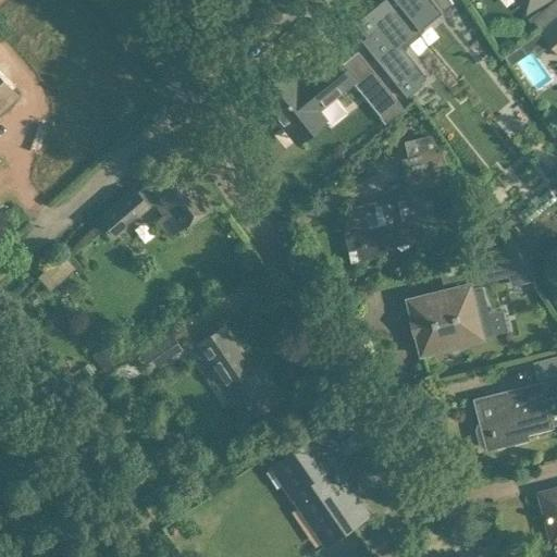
[(380,0),(349,25),(349,26),(354,23),(364,36),(361,39),(360,37),(359,38),(406,97),(423,83),(421,79),(420,81),(421,83),(418,86),(401,66),(409,61),(403,52),(404,52),(397,45),(440,10),(442,12),(454,2),(452,0),(380,0)]
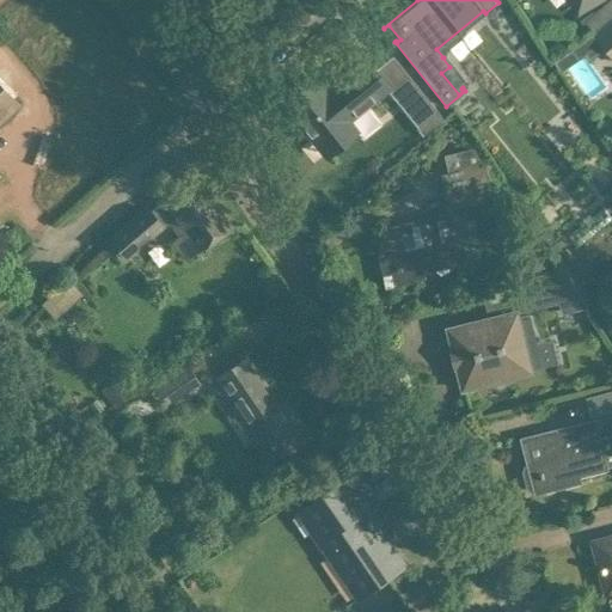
[(611,0),(609,0),(594,13),(603,24),(611,17),(611,0)]
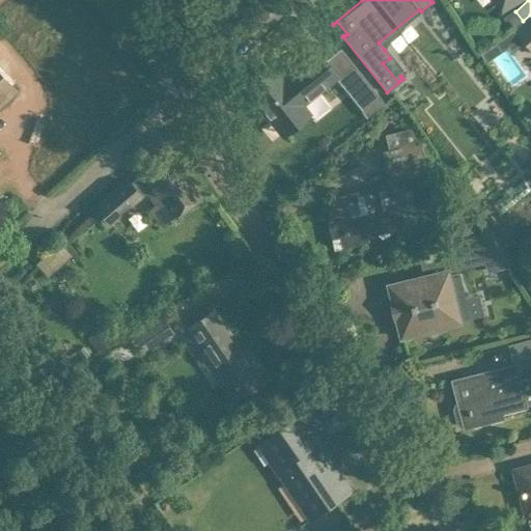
[(514,27),(481,53),(486,62),(508,47),(524,35),(528,42),(530,45),(530,15),(523,21),(514,27)]
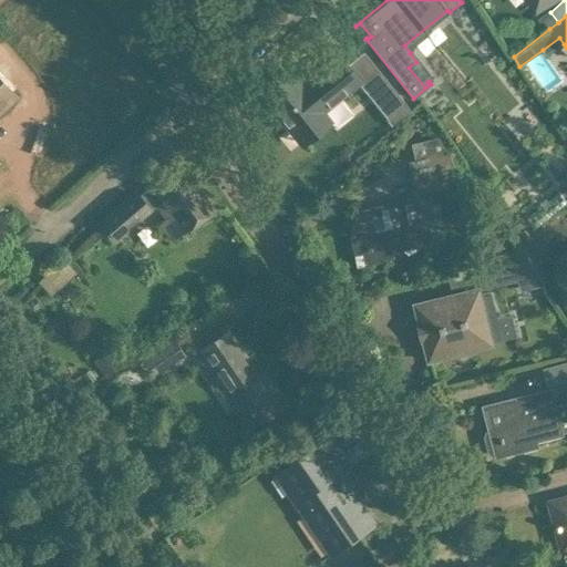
[(290,75),(265,95),(302,142),(322,126),(328,122),(319,111),(357,81),(363,90),(381,75),(395,93),(378,107),(392,125),(411,111),(363,51),(346,64),(340,58),(300,89),(290,75)]
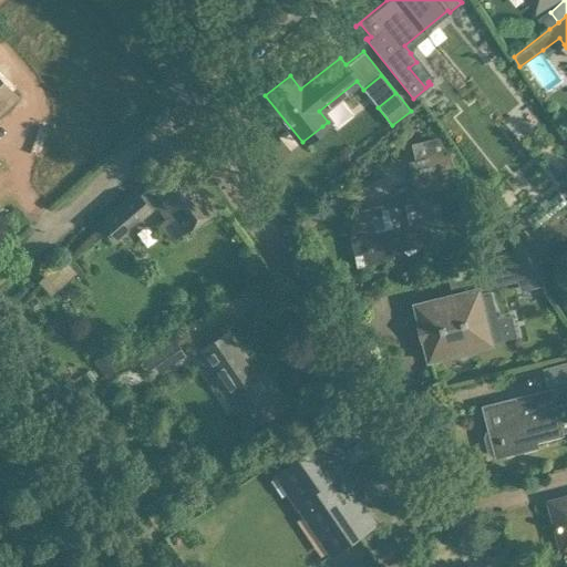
[(0,110),(14,96),(0,81),(0,110)]
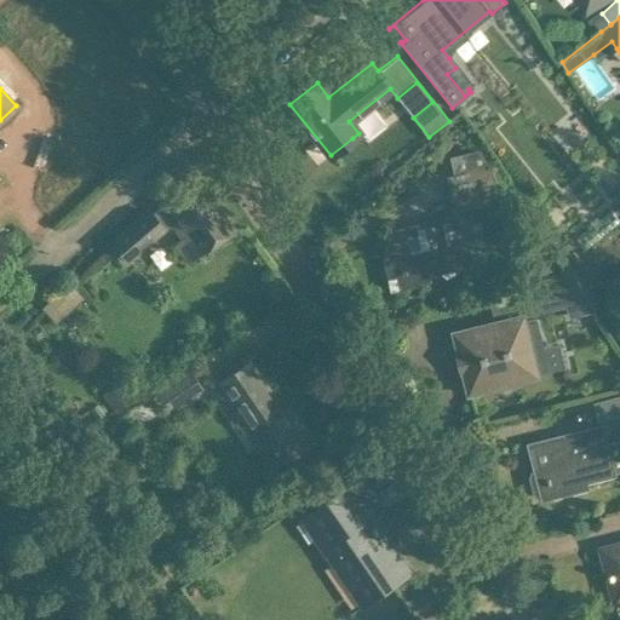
[(447,176),(455,211),(501,200),(492,165),(447,176)]
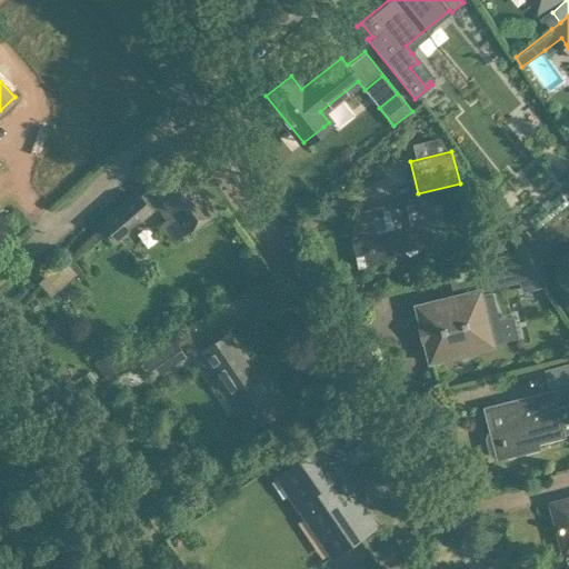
[(212,210),(178,165),(176,160),(149,180),(153,186),(139,197),(137,193),(102,220),(116,238),(150,212),(150,213),(159,207),(169,220),(162,226),(172,240),(212,210)]
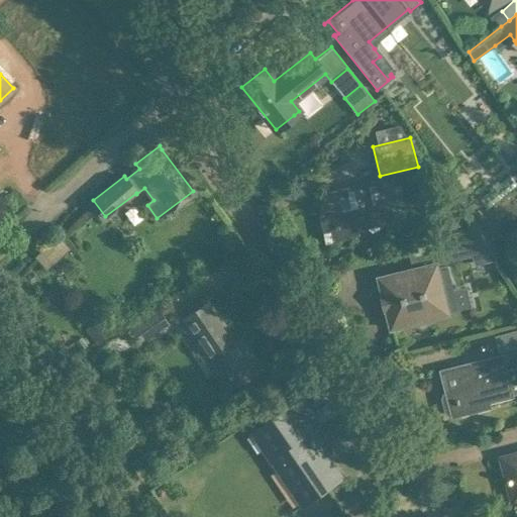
[(322,194),(321,194),(326,215),(321,216),(327,240),(356,233),(354,228),(369,224),(390,220),(407,216),(398,177),(381,181),(348,188),(349,194),(323,200),(322,194)]
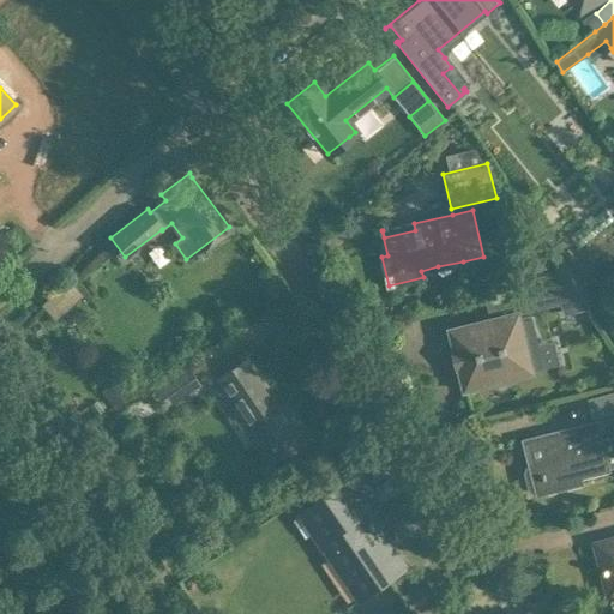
[(569,277),(518,292),(524,313),(561,302),(565,314),(590,307),(569,277)]
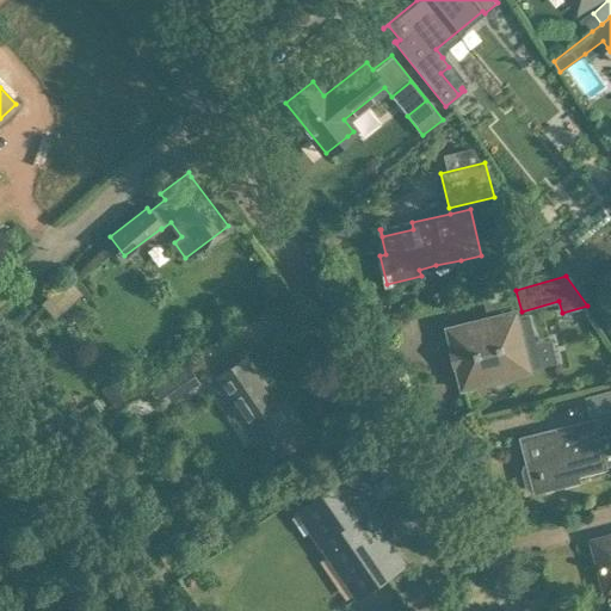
[(57,310),(80,290),(71,279),(48,300),(57,310)]
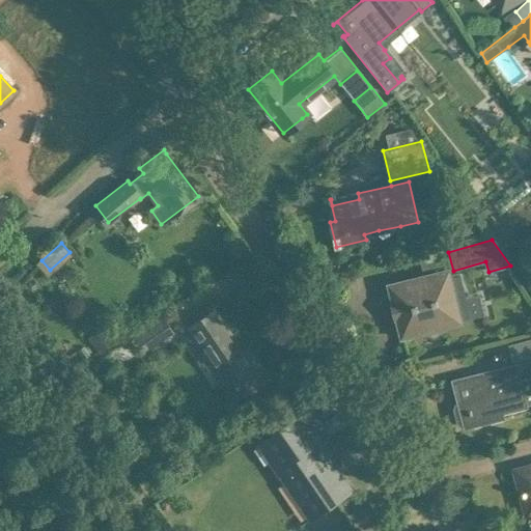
[(450,277),(448,271),(388,285),(393,304),(391,305),(394,319),(396,318),(401,338),(462,324),(460,320),(470,318),(458,275),(450,277)]
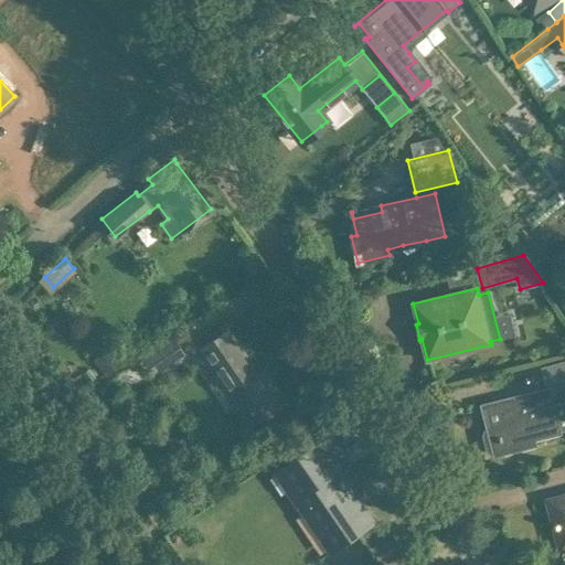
[(228,326),(192,351),(246,430),(289,403),(253,350),(247,353),(228,326)]
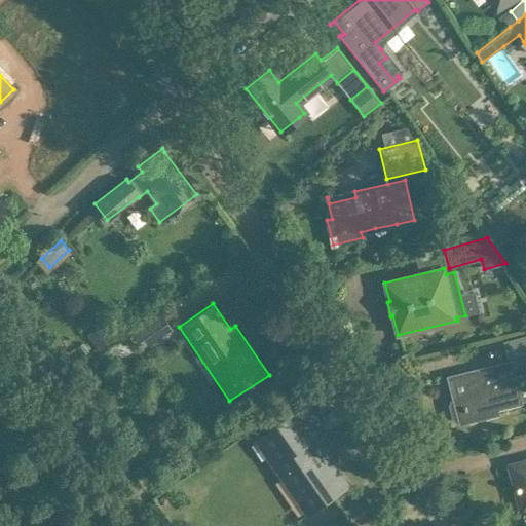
[(135,337),(142,347),(170,329),(162,318),(135,337)]
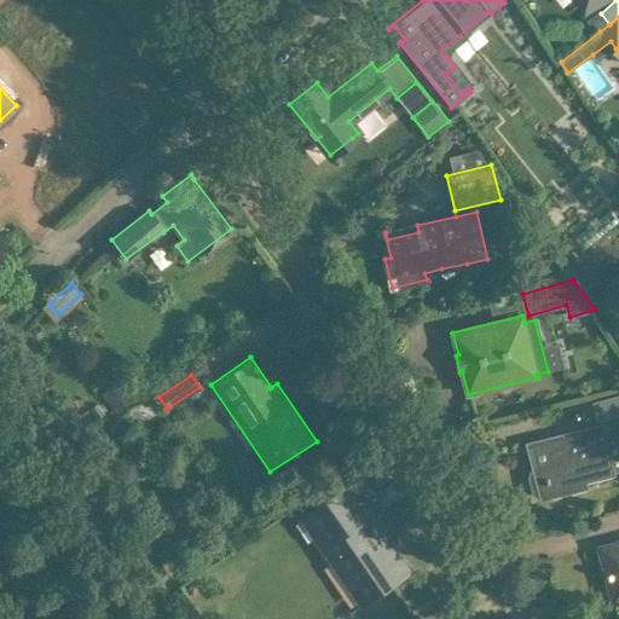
[(102,393),(116,414),(134,400),(120,381),(102,393)]
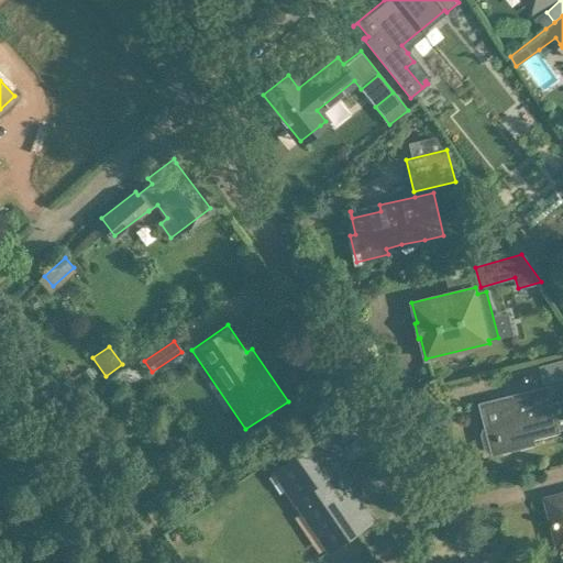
[(562,359),(539,365),(543,382),(562,376),(562,359)]
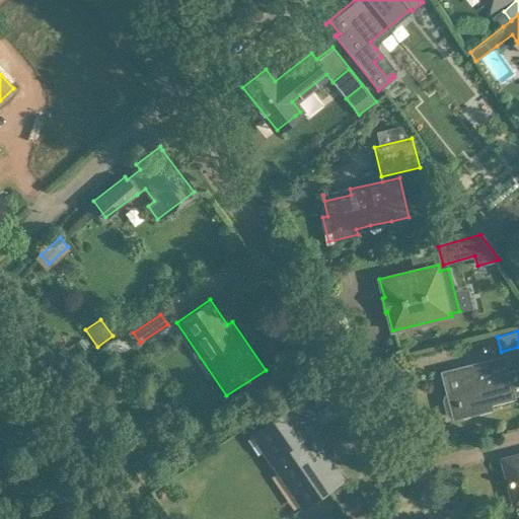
[(453,418),(455,417),(455,418),(478,412),(494,408),(493,403),(513,397),(513,395),(507,372),(504,358),(483,363),(444,372),(449,393),(447,393),(445,399),(448,414),(453,418)]
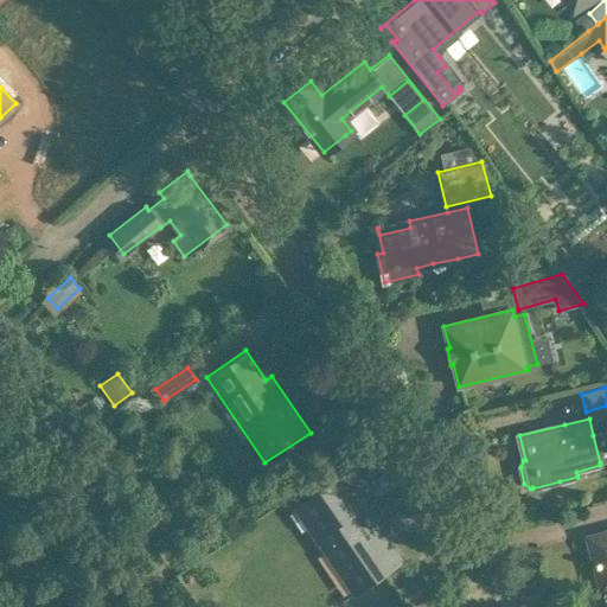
[(360,587),(375,577),(401,560),(389,543),(387,544),(360,506),(372,498),(353,470),(298,508),(318,537),(324,534),(360,587)]
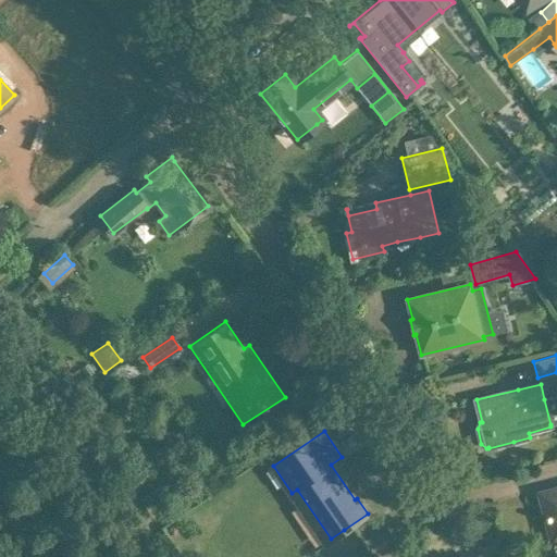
[(556,489),(542,493),(555,541),(556,539),(556,489)]
